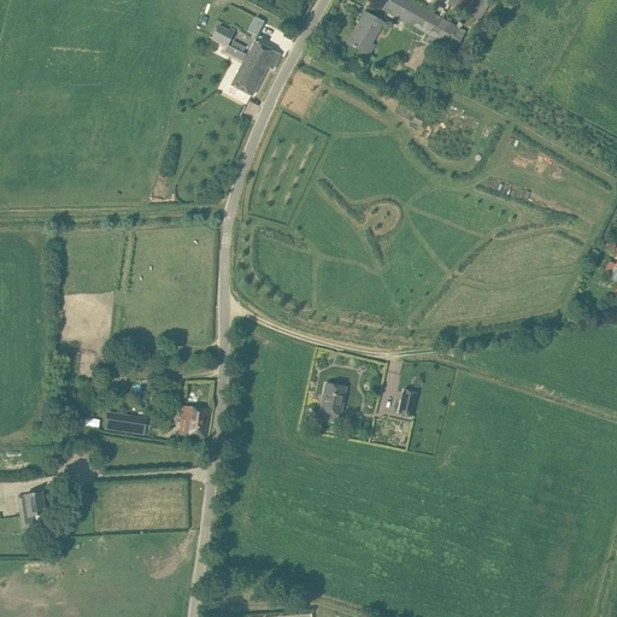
[(388,0),(382,11),(428,36),(456,52),(466,33),(409,0),(388,0)]
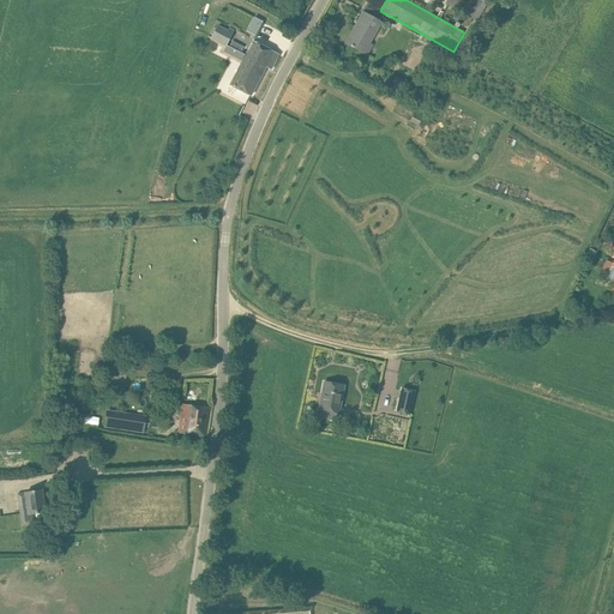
[(477,20),(488,0),(446,0),(445,2),(477,20)]
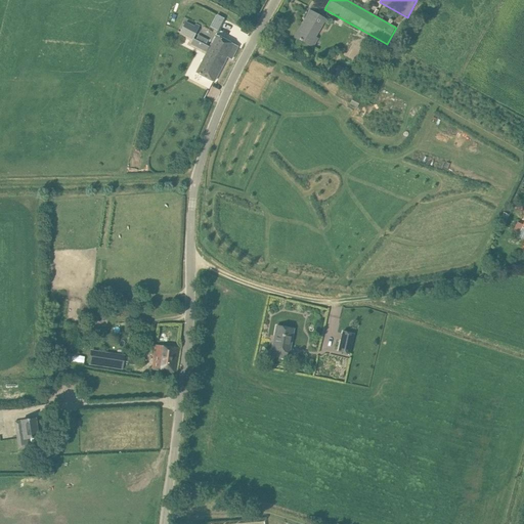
[(302,27),(303,28),(297,38),(310,46),(325,20),(310,11),(302,27)]
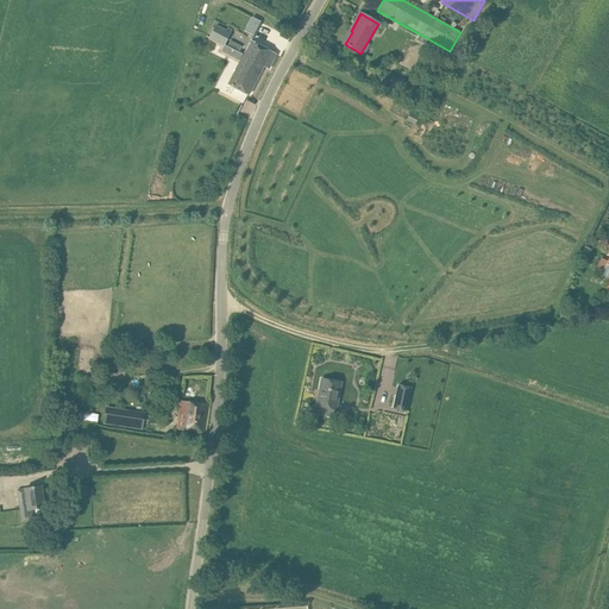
[(226,31),(217,25),(209,38),(224,46),(233,31),(228,27),(226,31)]
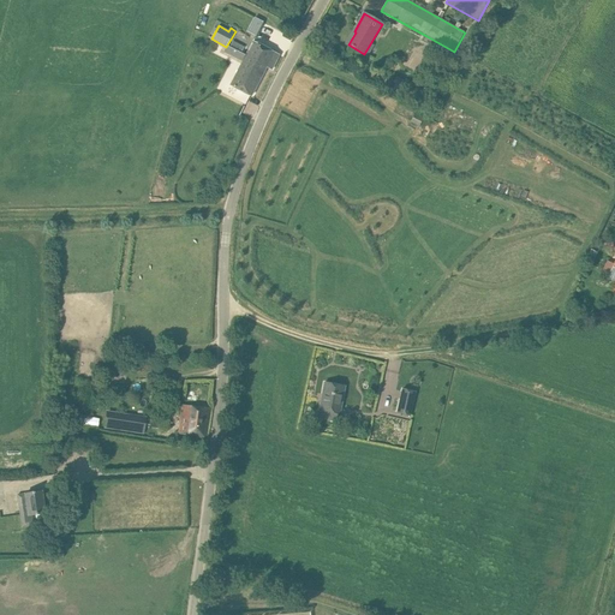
[(233,41),(230,47),(242,53),(244,47),(233,41)]
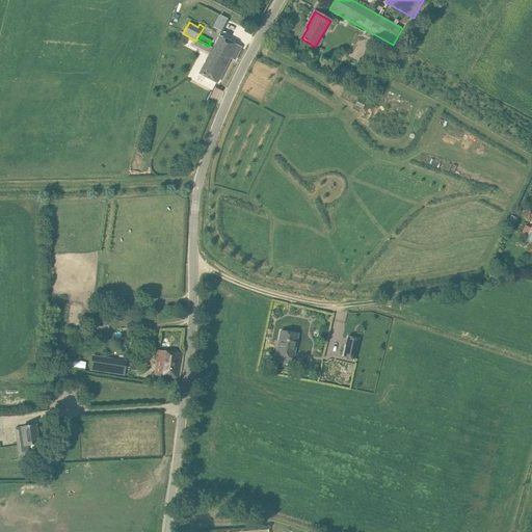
[(219,36),(200,74),(217,83),(231,58),(235,60),(241,48),(219,36)]
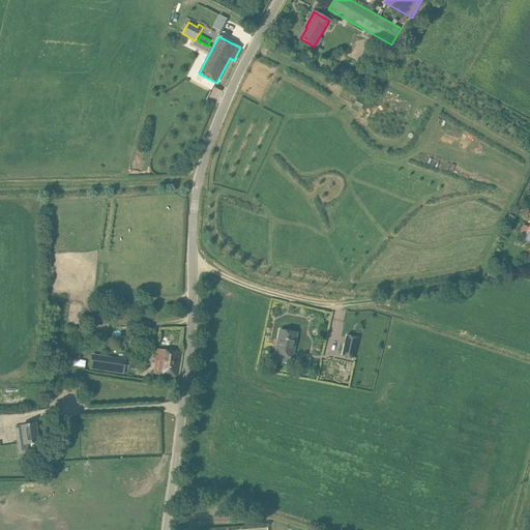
[(342,65),(339,71),(345,75),(348,69),(342,65)]
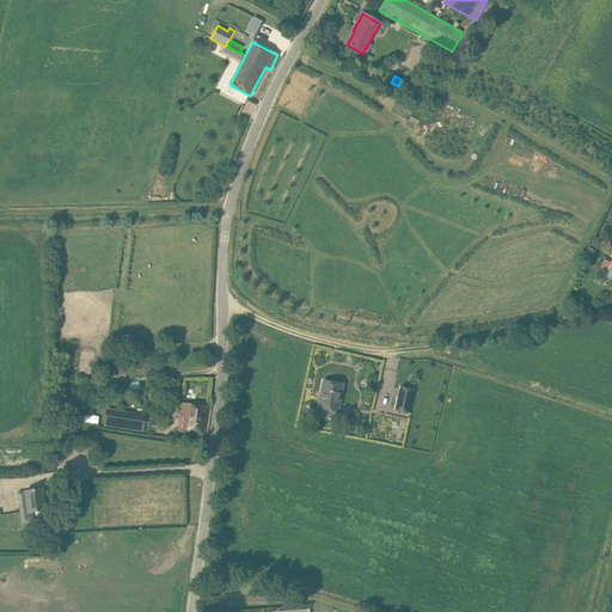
[(417,127),(422,118),(412,114),(408,122),(417,127)]
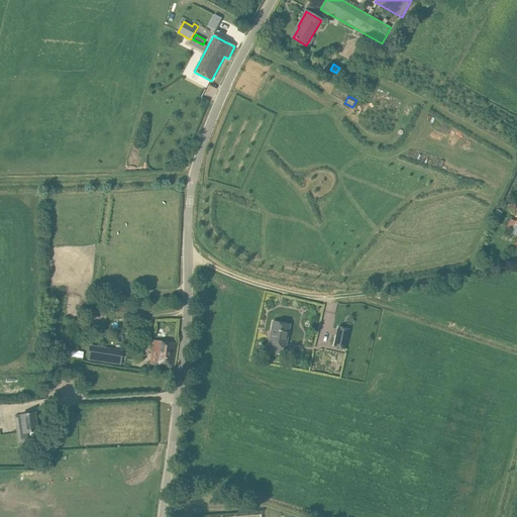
[(132,149),(130,162),(138,163),(140,150),(132,149)]
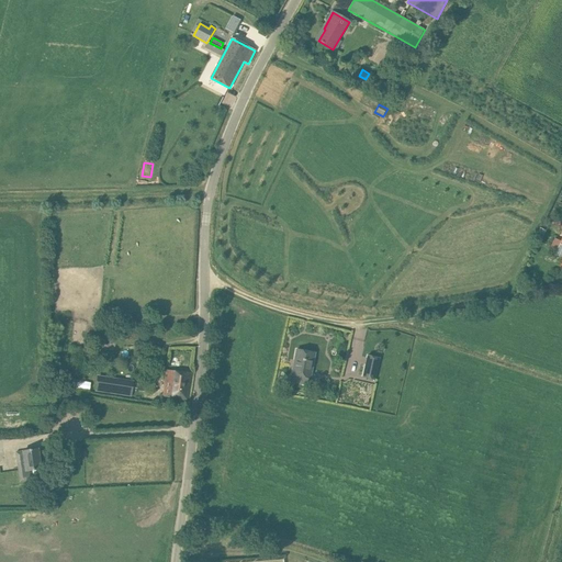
[(547,232),(540,228),(537,236),(543,238),(547,232)]
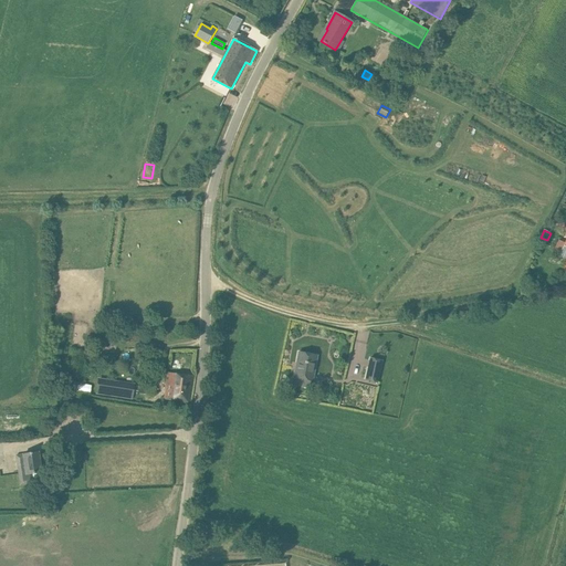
[(565,243),(559,240),(555,250),(562,253),(565,244),(565,264),(565,266),(565,243)]
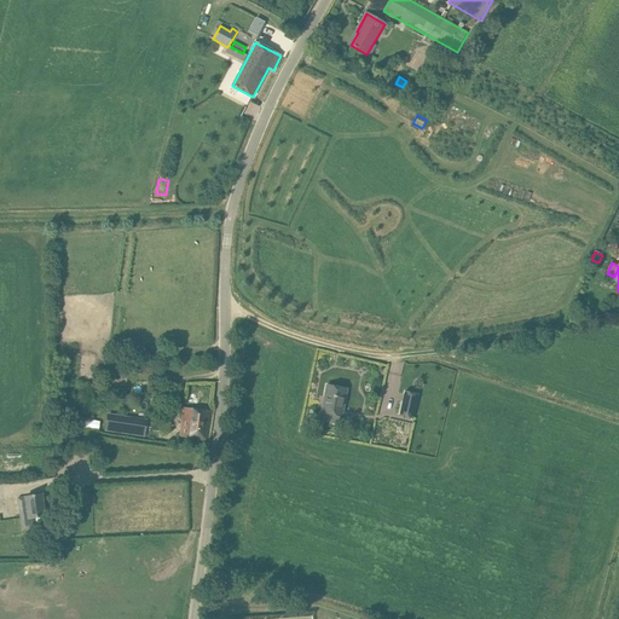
[(322,414),(323,414),(322,422),(339,424),(340,417),(342,417),(347,389),(327,386),(322,414)]
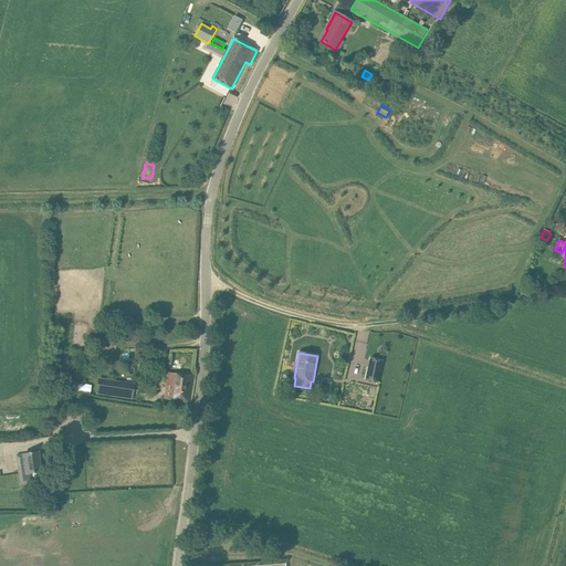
[(365,380),(377,384),(383,360),(370,358),(365,380)]
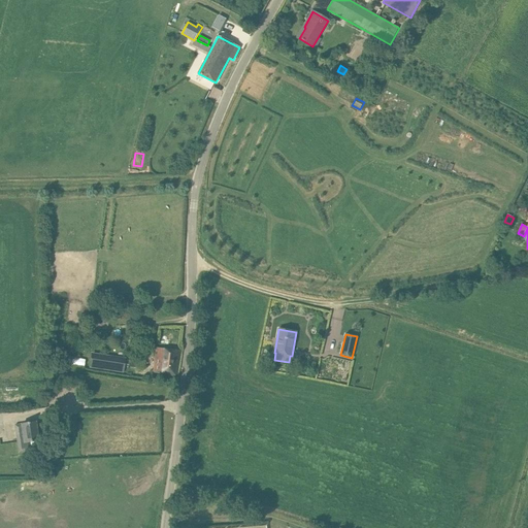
[(157,349),(154,371),(161,373),(175,376),(179,353),(157,349)]
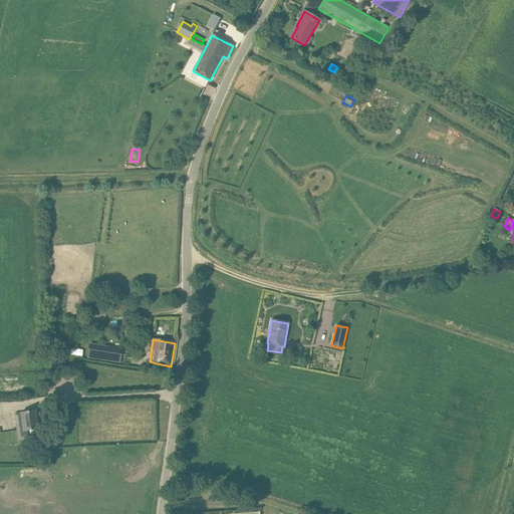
[(101,359),(103,345),(88,342),(86,356),(101,359)]
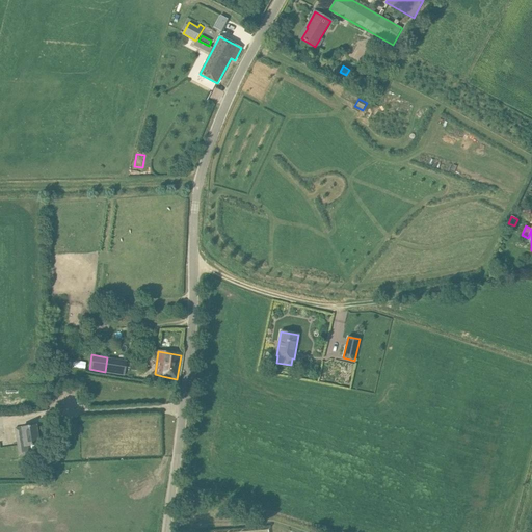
[(74,361),(73,370),(86,370),(86,361),(74,361)]
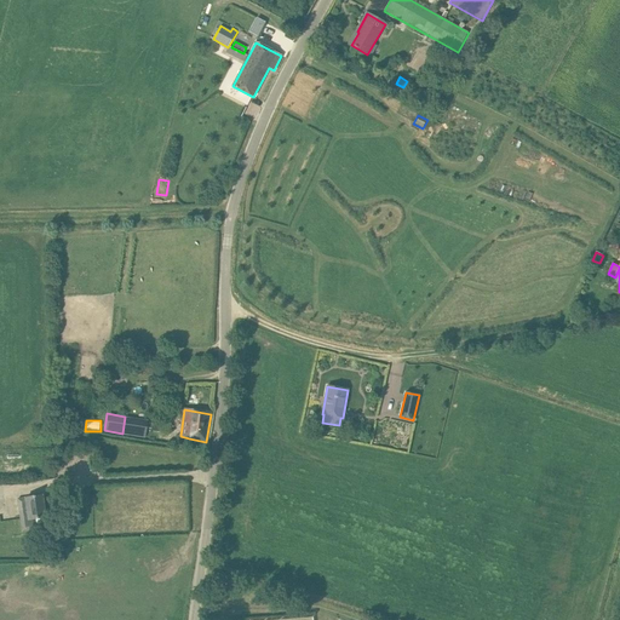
[(24,498),(24,499),(18,500),(22,532),(36,529),(35,520),(45,518),(41,495),(24,498)]
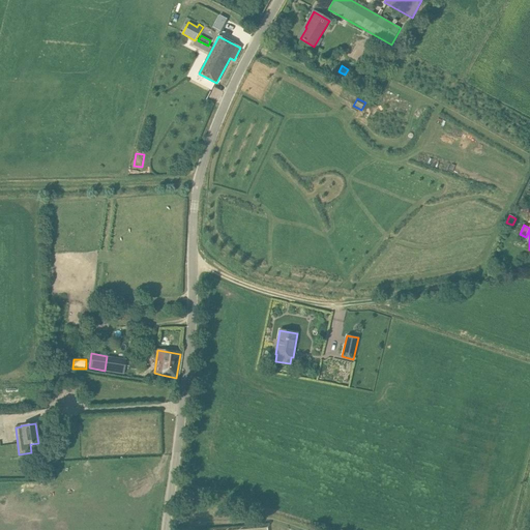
[(32,454),(37,463),(42,460),(37,451),(32,454)]
